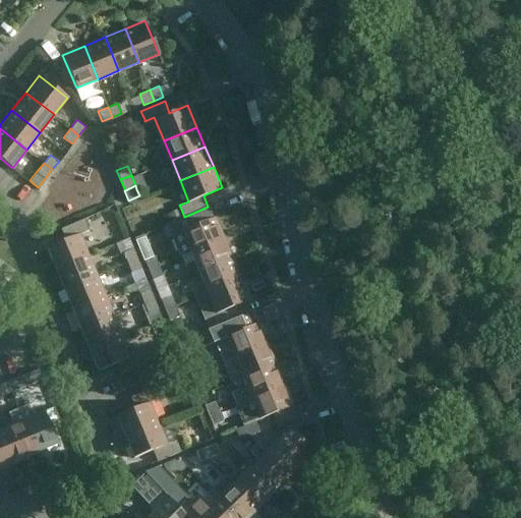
[(172,222),(167,224),(179,254),(190,249),(224,236),(216,217),(214,217),(209,206),(208,207),(184,217),(172,222)]
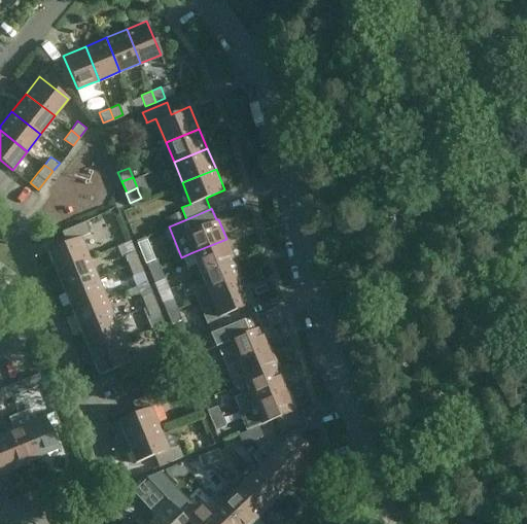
[(182,209),(170,214),(174,224),(186,219),(182,209)]
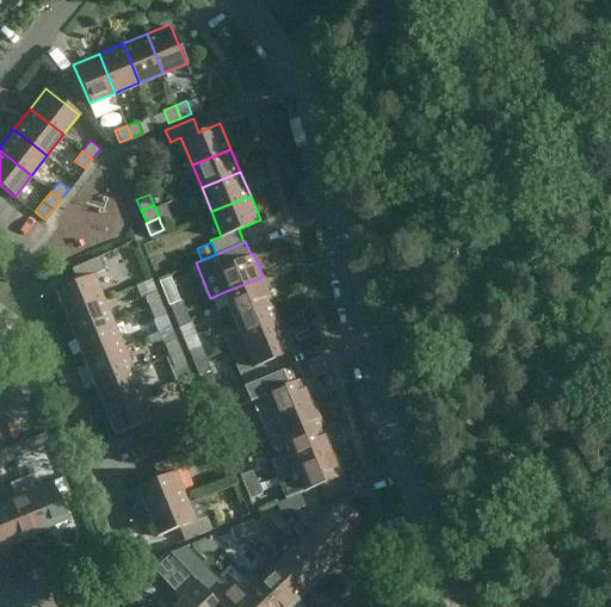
[(76,279),(54,289),(65,313),(103,297),(93,273),(104,268),(98,255),(76,264),(71,266),(76,279)]
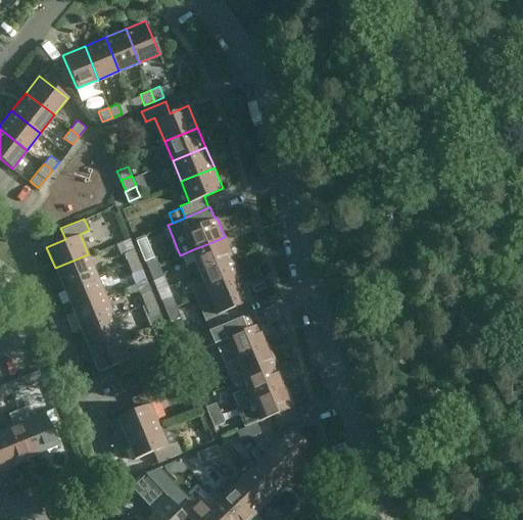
[(225,237),(191,250),(195,261),(200,272),(234,258),(225,237)]
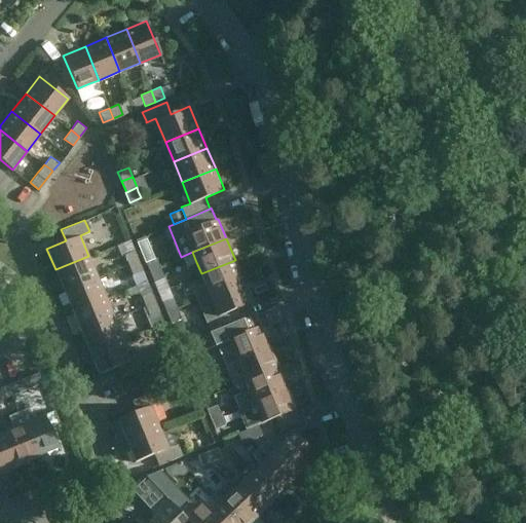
[(128,264),(139,260),(135,250),(124,254),(128,264)]
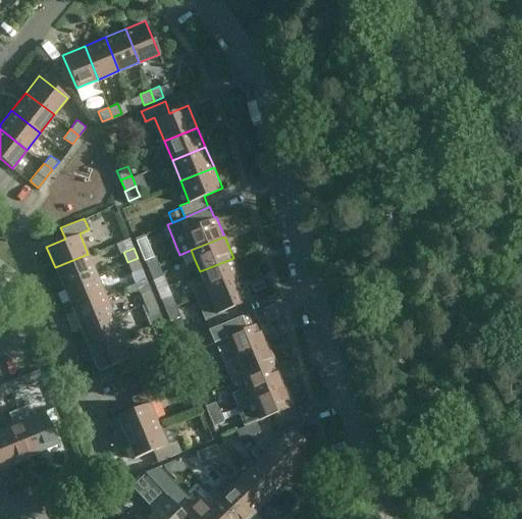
[(88,254),(55,267),(63,287),(96,274),(88,254)]
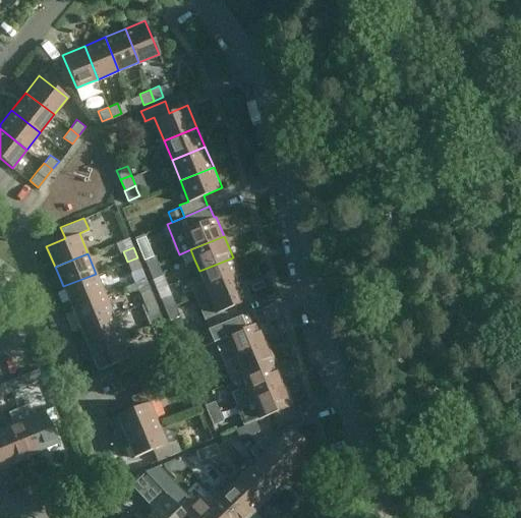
[(149,269),(160,265),(156,253),(143,259),(149,269)]
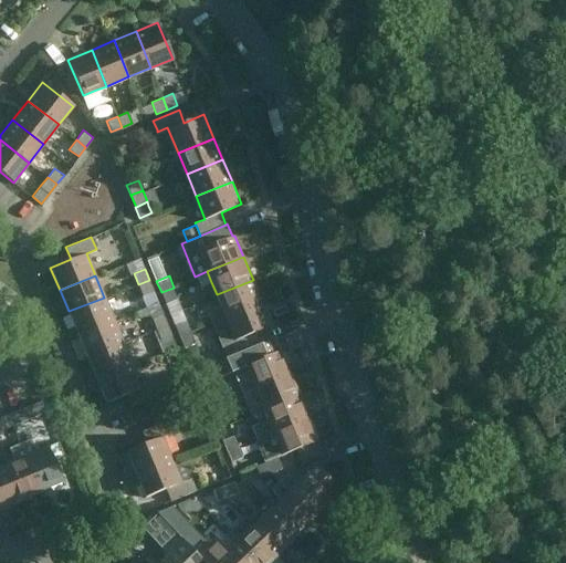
[(159,302),(149,280),(138,284),(147,308),(159,302)]
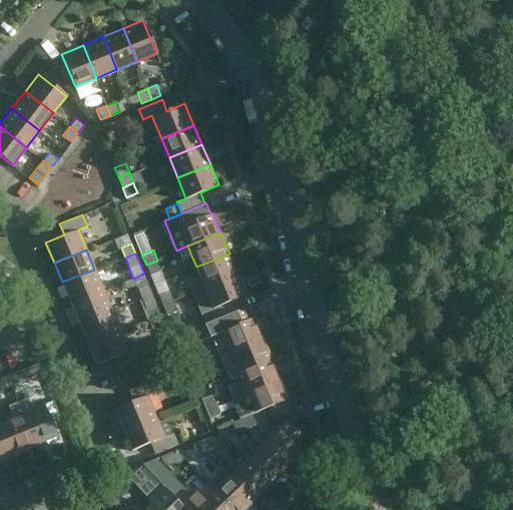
[(200,278),(188,283),(192,292),(204,287),(237,274),(229,253),(196,267),(200,278)]
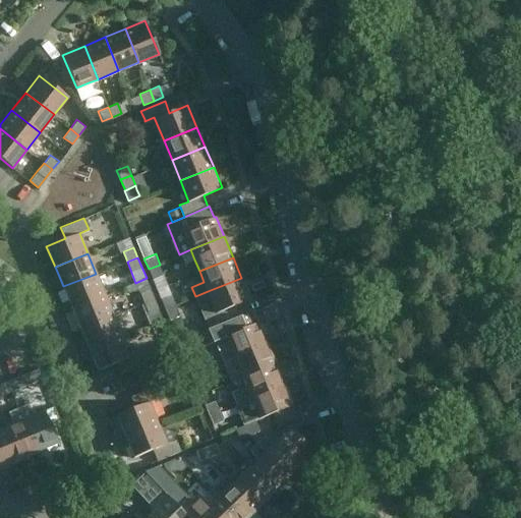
[(160,265),(149,269),(152,278),(164,273),(160,265)]
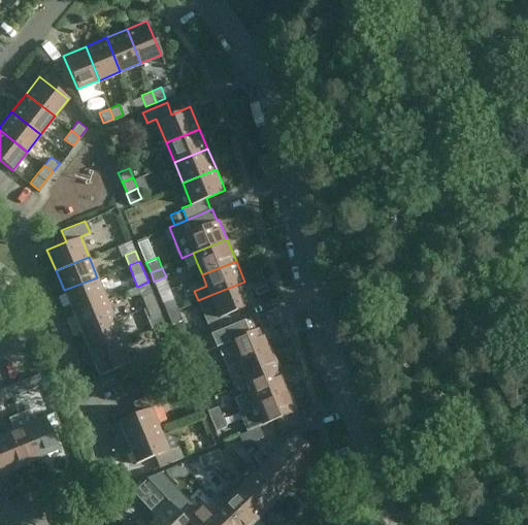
[(97,277),(64,290),(72,312),(106,298),(97,277)]
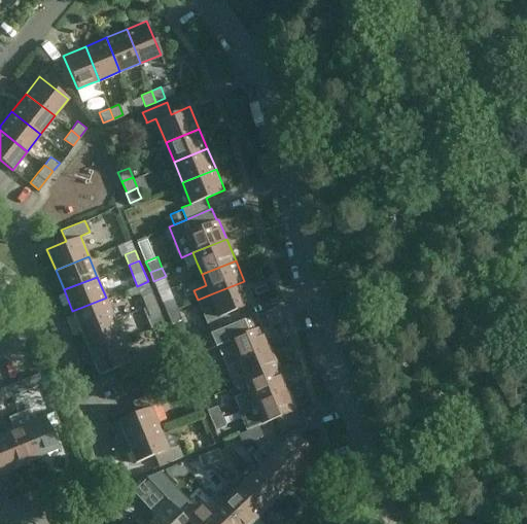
[(156,302),(148,281),(137,286),(144,306),(156,302)]
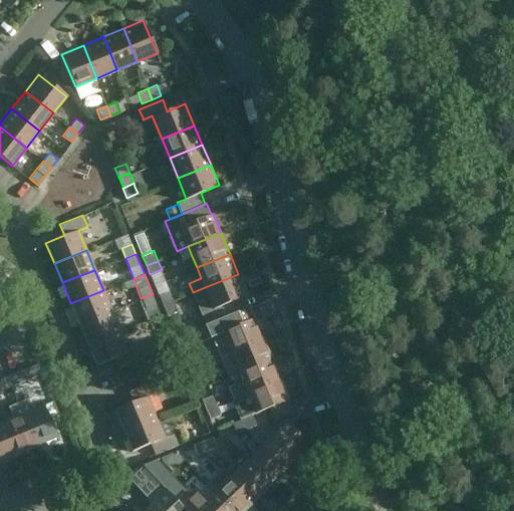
[(205,287),(193,292),(206,324),(234,313),(236,312),(232,301),(245,295),(246,295),(238,274),(205,287)]
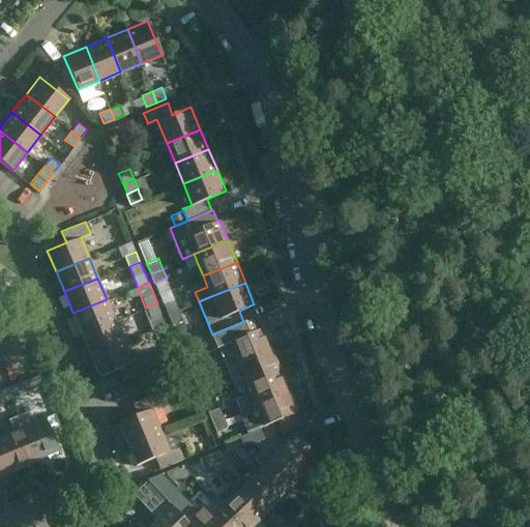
[(168,315),(179,311),(171,289),(159,294),(168,315)]
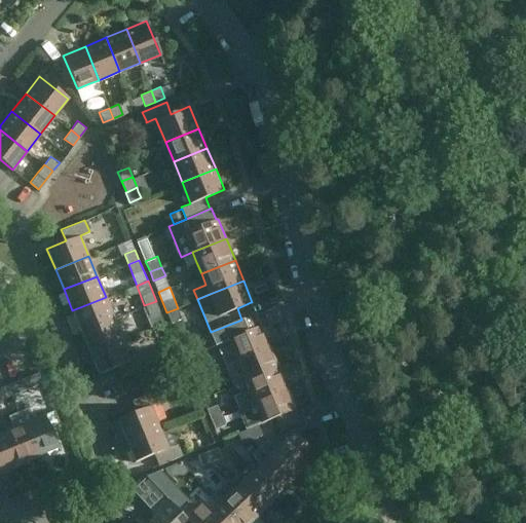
[(106,297),(72,310),(80,331),(114,318),(106,297)]
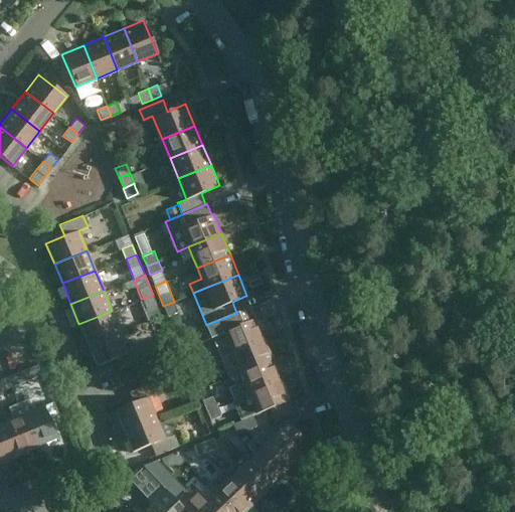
[(153,295),(141,299),(142,300),(140,301),(148,320),(161,315),(153,295)]
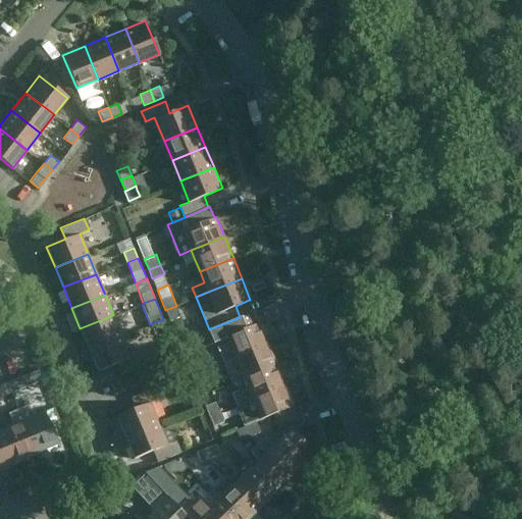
[(176,306),(165,310),(169,319),(180,315),(176,306)]
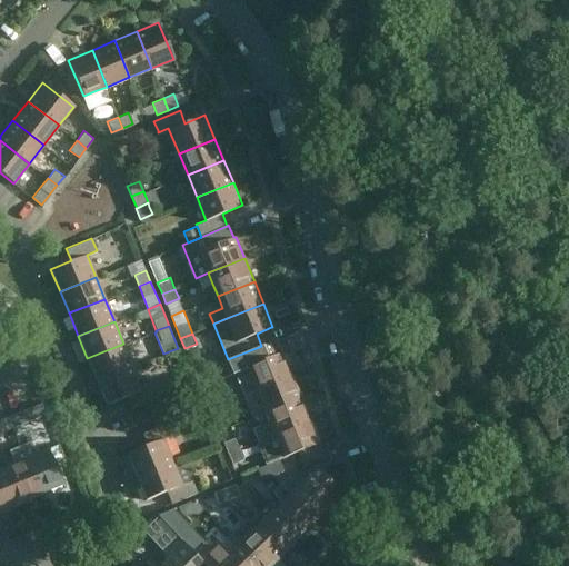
[(123,344),(87,358),(97,380),(132,366),(123,344)]
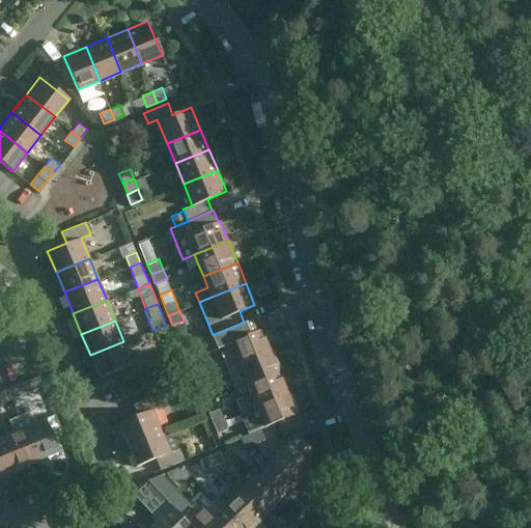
[(213,335),(203,339),(208,352),(219,348),(227,367),(273,349),(264,328),(262,328),(249,334),(244,323),(242,324),(213,335)]
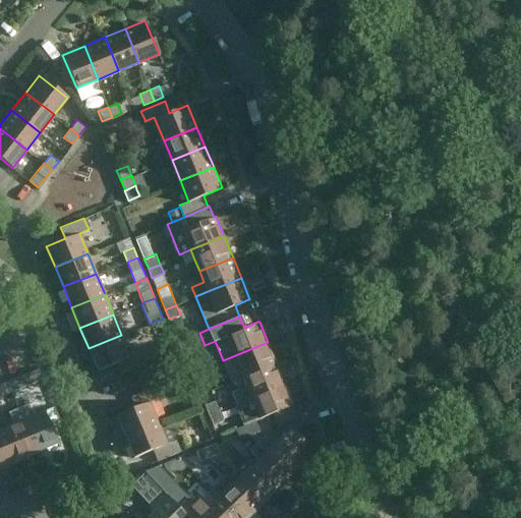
[(121,335),(89,348),(97,369),(116,361),(120,373),(145,363),(139,352),(130,356),(121,335)]
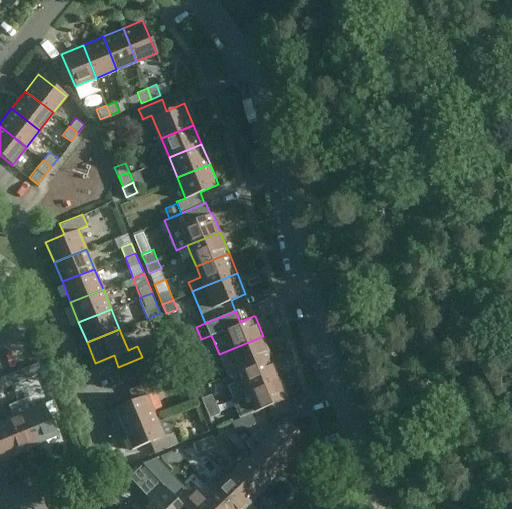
[(263,336),(219,354),(227,375),(239,370),(272,356),(263,336)]
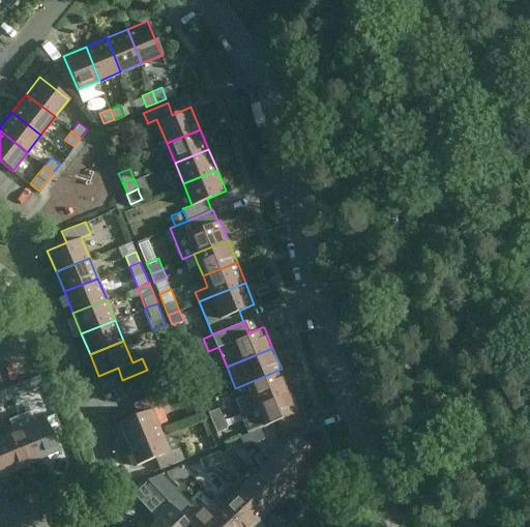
[(195,381),(206,376),(199,360),(188,364),(195,381)]
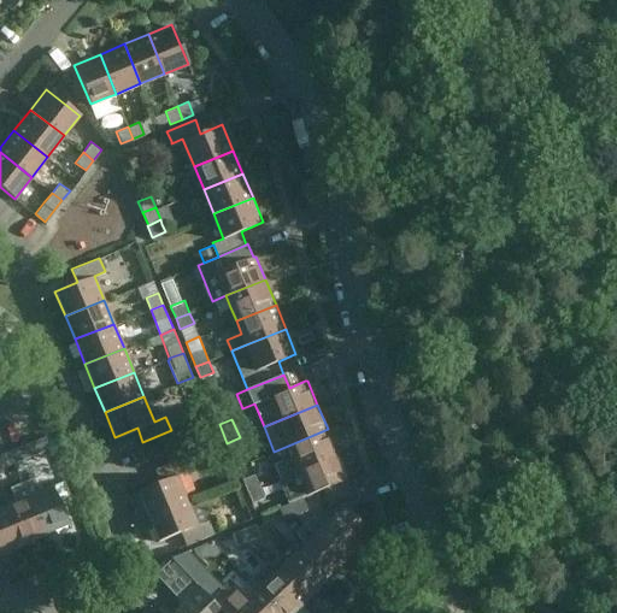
[(292,455),(274,464),(280,477),(338,453),(328,429),(288,446),(292,455)]
